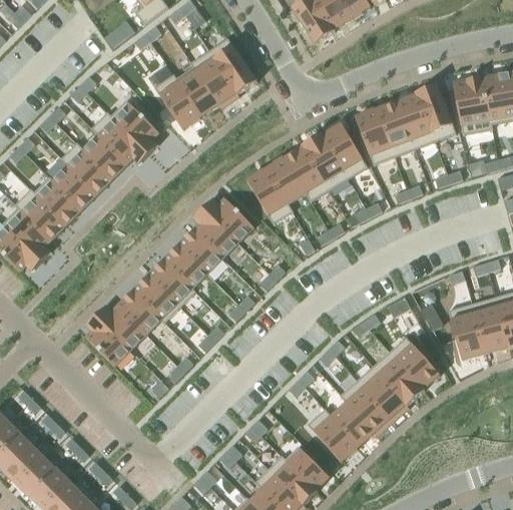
[(136,0),(142,7),(135,13),(145,25),(169,7),(163,0),(136,0)]
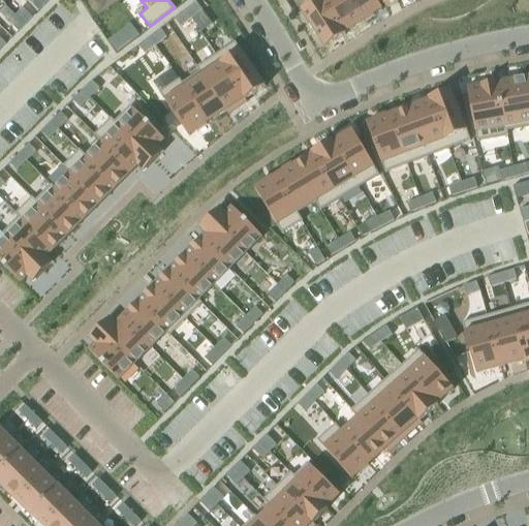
[(196,0),(185,8),(191,17),(203,8),(196,0)]
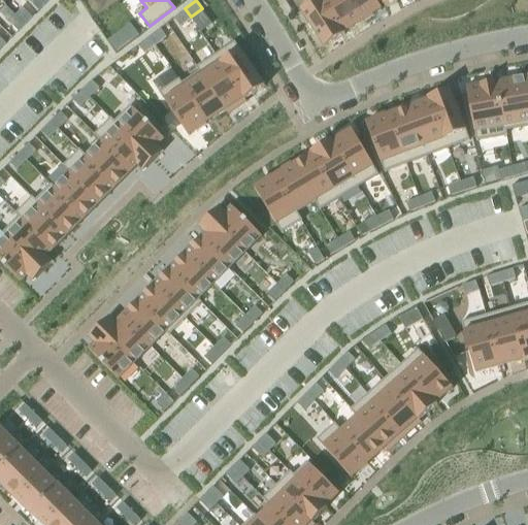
[(314,0),(301,8),(325,45),(345,32),(344,31),(343,32),(323,0),(314,0)]
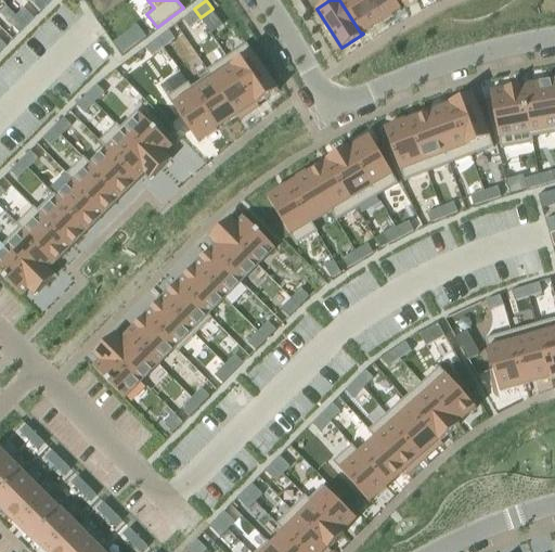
[(339,0),(361,34),(362,33),(381,21),(368,0),(339,0)]
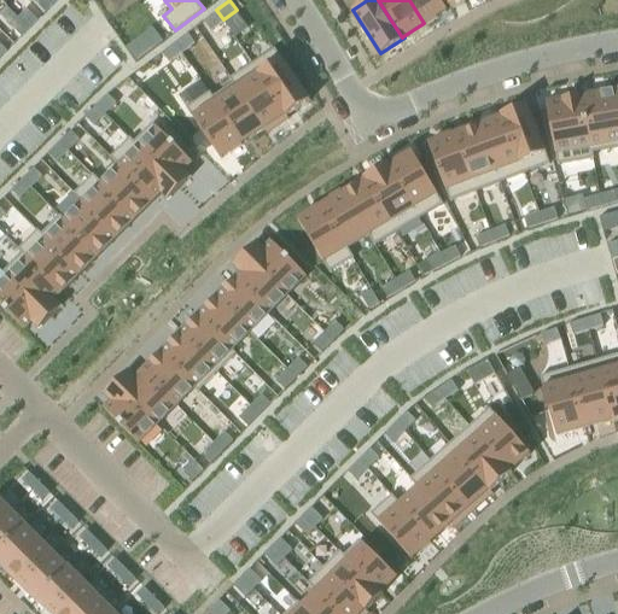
[(409,0),(424,23),(447,9),(442,0),(409,0)]
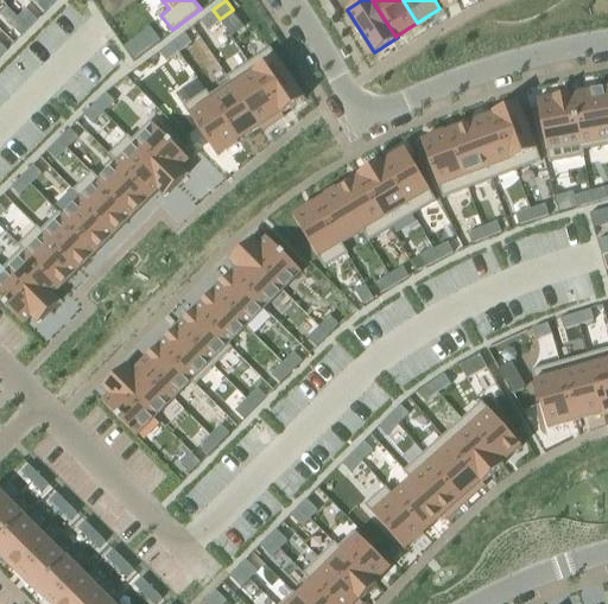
[(24,6),(16,14),(27,26),(36,18),(24,6)]
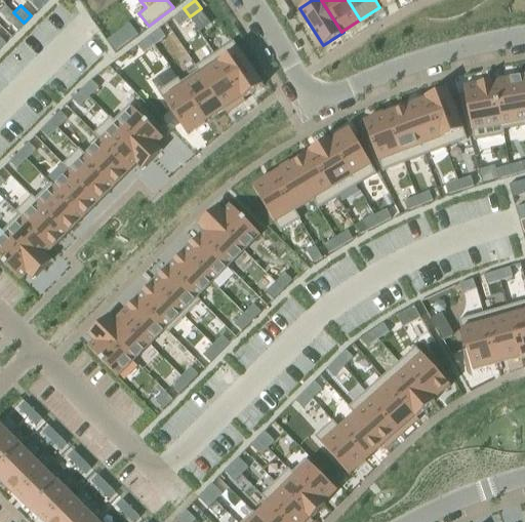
[(184,8),(173,16),(179,25),(190,16),(184,8)]
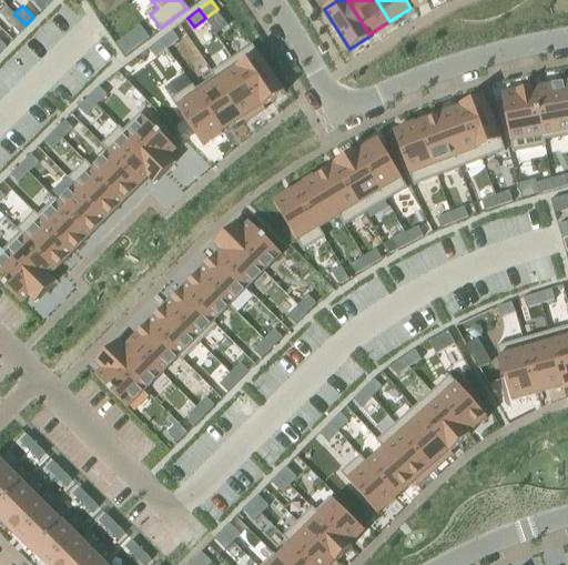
[(14,13),(8,21),(18,31),(26,24),(14,13)]
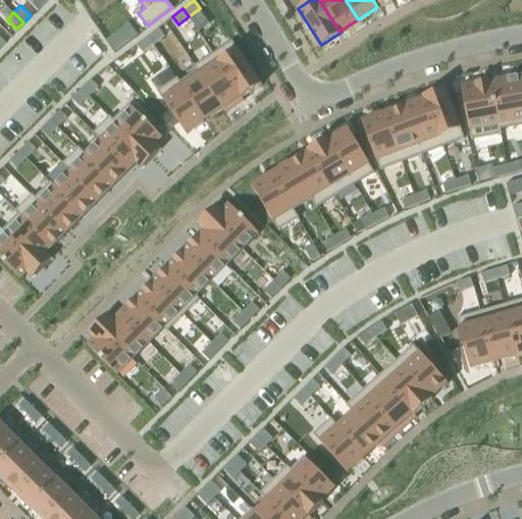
[(159,27),(148,35),(154,43),(165,35),(159,27)]
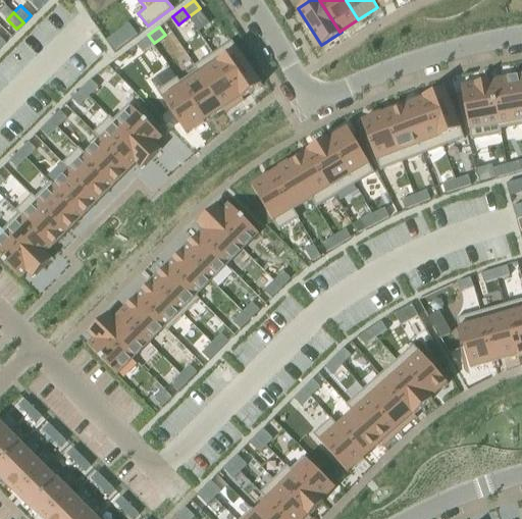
[(148,35),(137,43),(143,51),(154,43),(148,35)]
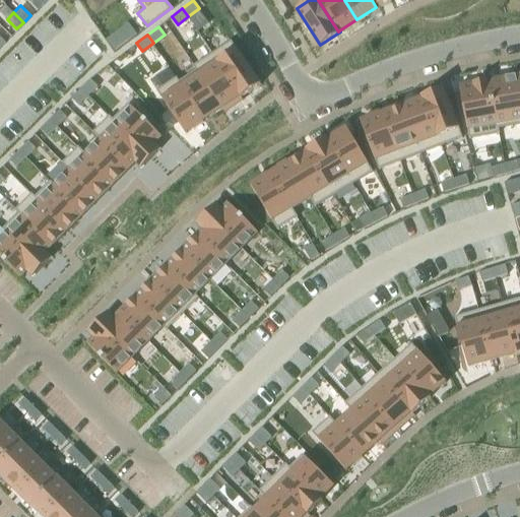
[(232,39),(212,52),(241,94),(241,95),(261,82),(232,39)]
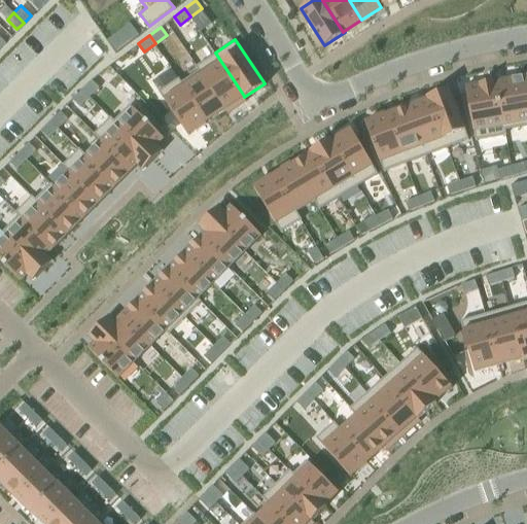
[(215,53),(196,65),(199,69),(200,69),(225,108),(244,96),(215,53)]
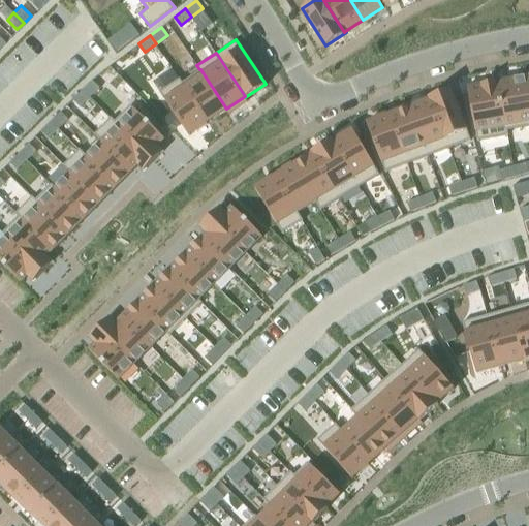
[(172,66),(152,80),(159,90),(189,133),(208,121),(182,82),(183,81),(180,76),(179,78),(172,66)]
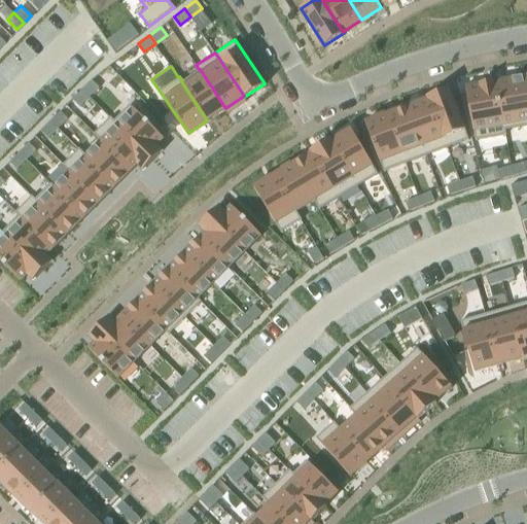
[(182,80),(181,81),(207,120),(225,108),(200,69),(199,69),(182,80)]
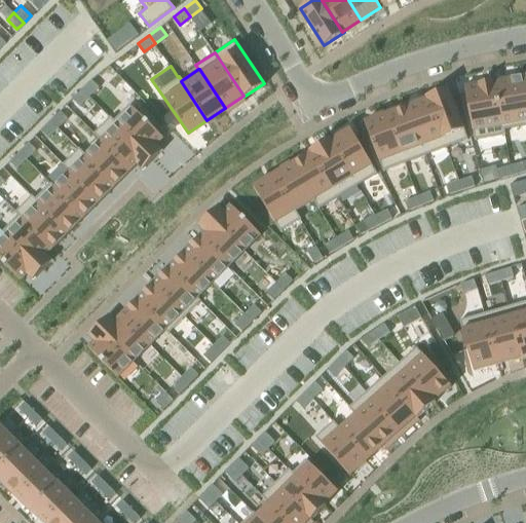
[(525,85),(524,73),(494,78),(503,127),(504,127),(525,123),(525,85)]
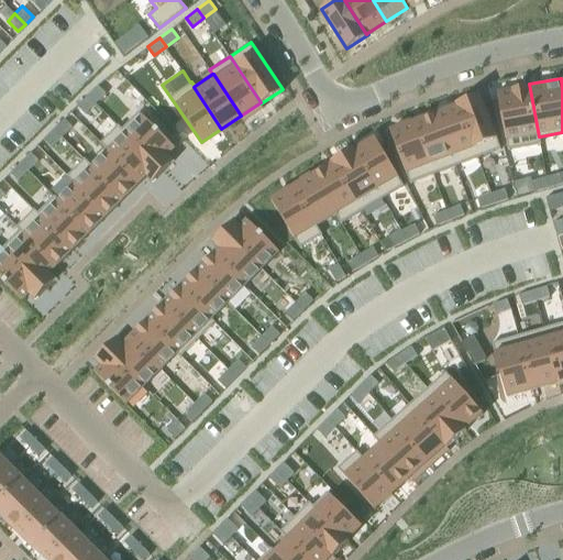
[(98,84),(88,94),(96,101),(106,91),(98,84)]
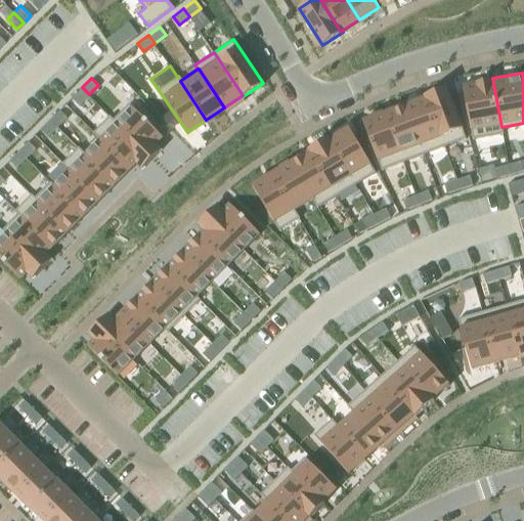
[(492,78),(463,84),(473,137),(504,132),(503,127),(501,127),(492,78)]
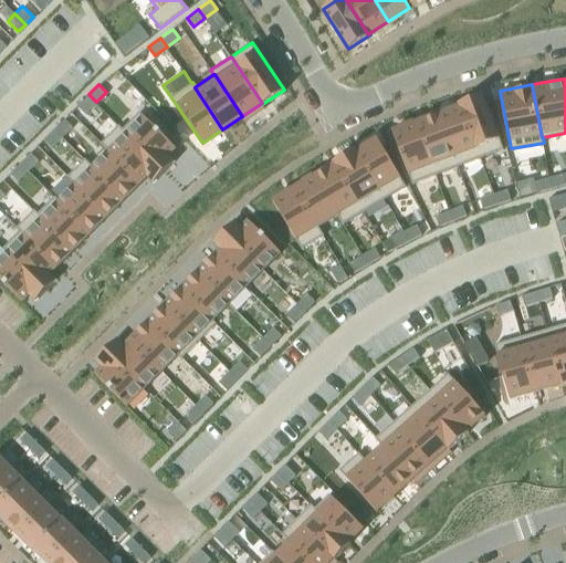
[(483,93),(459,103),(459,104),(460,103),(480,156),(503,147),(483,93)]
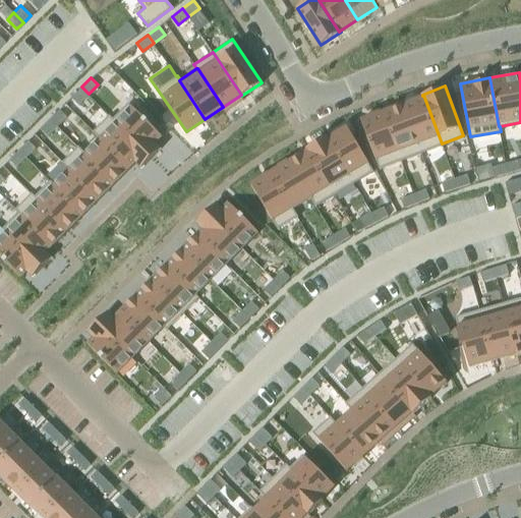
[(81,87),(72,97),(79,104),(89,94),(81,87)]
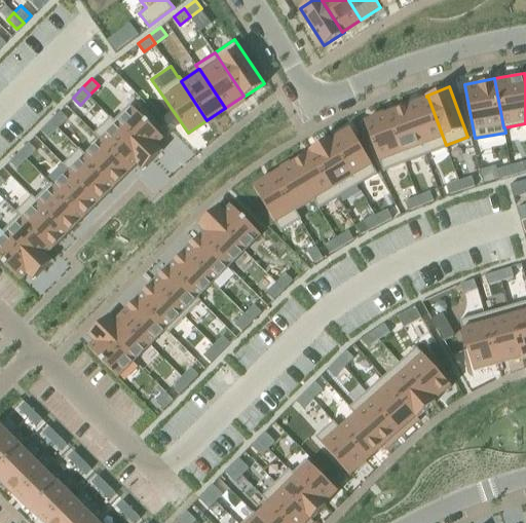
[(426,97),(407,104),(425,153),(446,145),(427,96),(426,97)]
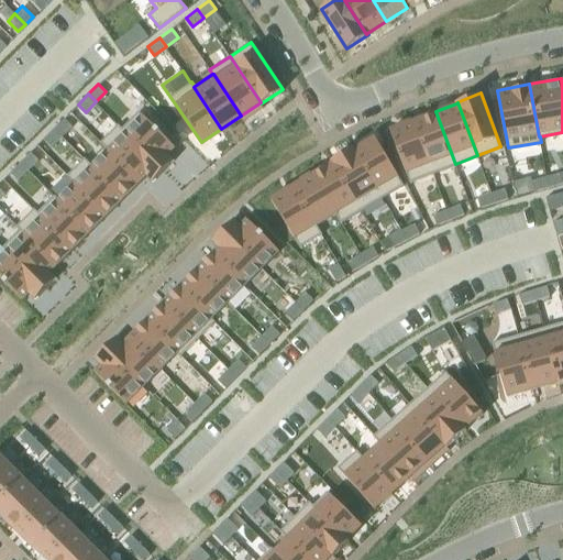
[(122,127),(121,128),(164,169),(174,158),(168,153),(175,145),(161,131),(157,128),(139,110),(122,127)]
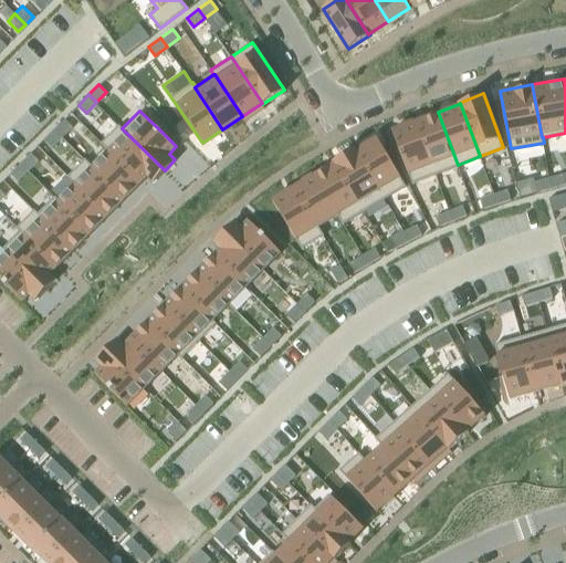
[(438,112),(416,121),(436,173),(458,165),(438,112)]
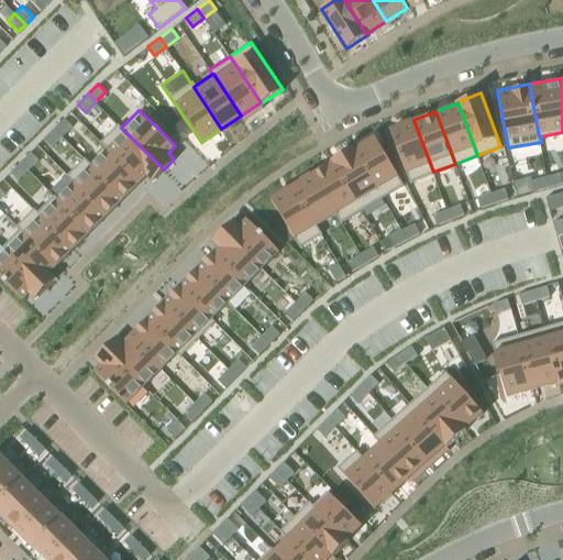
[(65,117),(54,128),(62,135),(73,124),(65,117)]
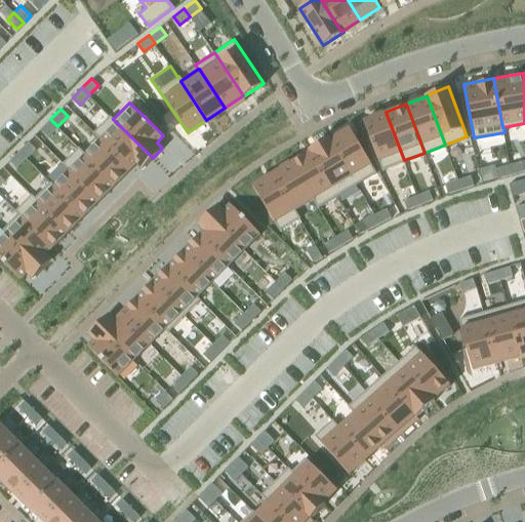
[(386,112),(364,120),(382,168),(404,160),(386,112)]
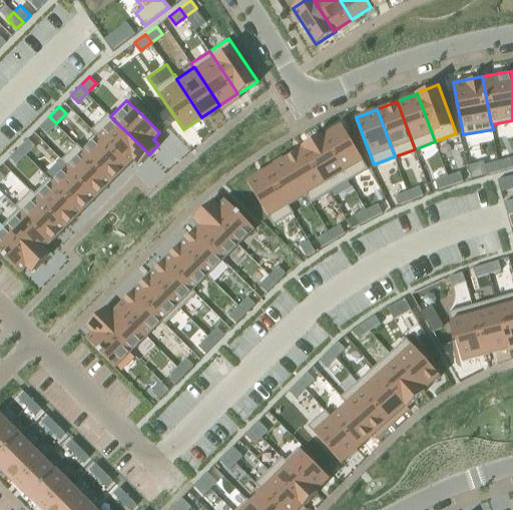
[(108,112),(91,128),(98,135),(99,134),(128,164),(133,158),(139,164),(149,154),(110,116),(111,115),(108,112)]
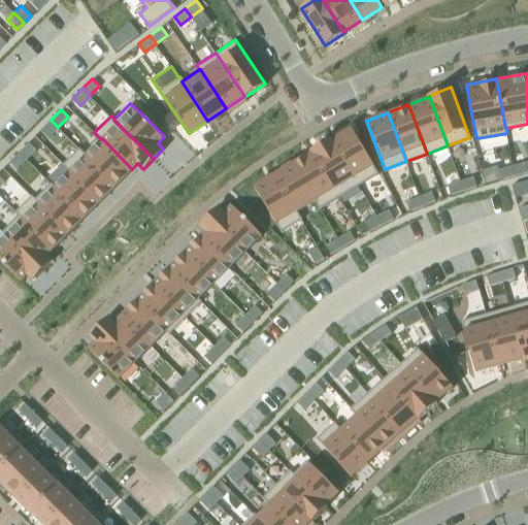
[(51,120),(41,129),(48,136),(58,127),(51,120)]
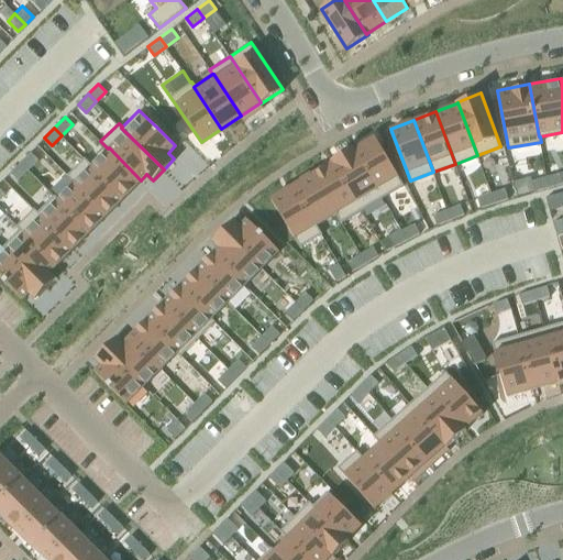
[(354,147),(354,149),(383,196),(404,184),(375,135),(354,147)]
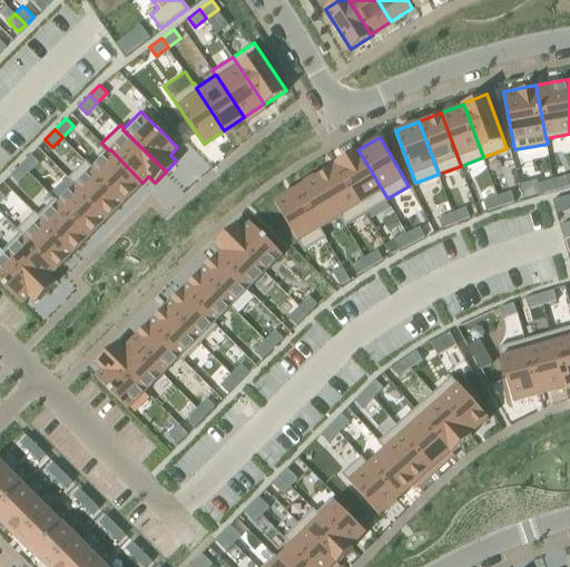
[(359,148),(335,162),(336,163),(337,163),(366,212),(387,198),(359,150),(359,149),(359,148)]
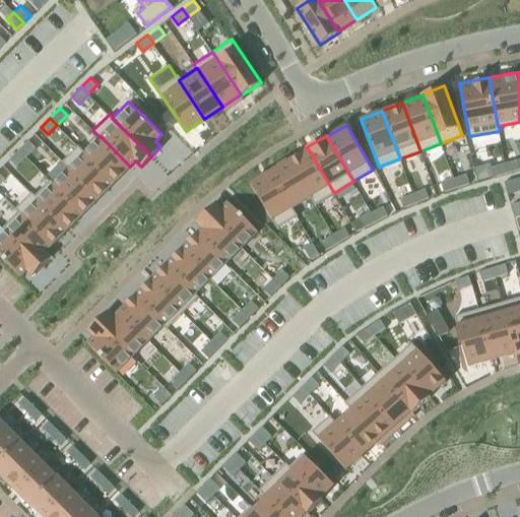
[(85,151),(84,152),(114,182),(130,167),(101,136),(100,137),(85,151)]
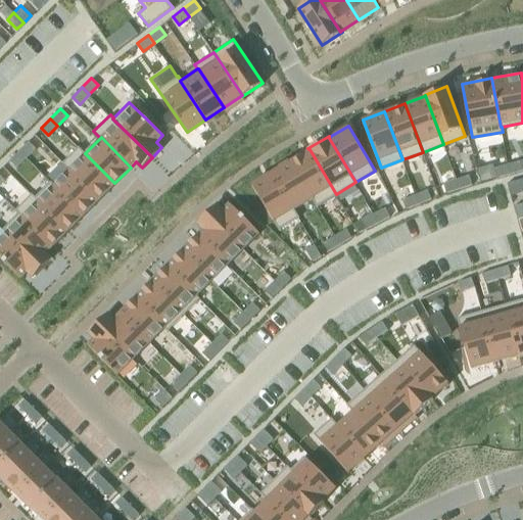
[(29,140),(19,149),(27,156),(36,147),(29,140)]
